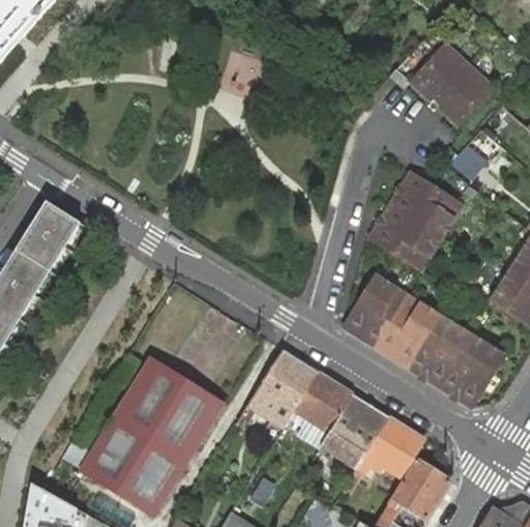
[(0,0),(0,61),(21,38),(54,0),(0,0)]
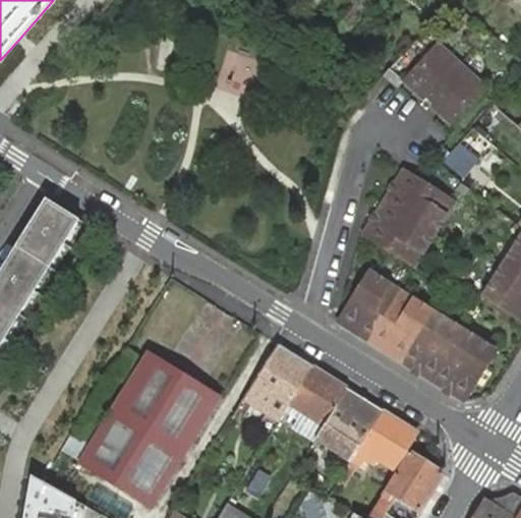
[(430,92),(433,94),(461,63),(439,43),(420,63),(407,77),(405,79),(415,90),(424,89),(428,93),(430,92)]
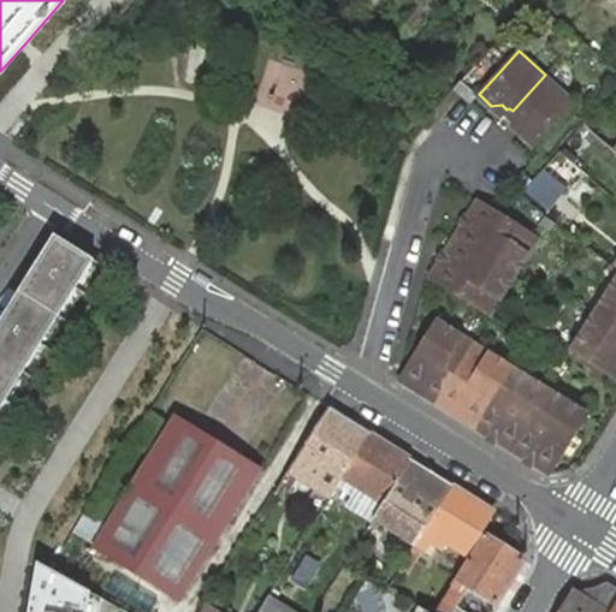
[(479,58),(463,75),(481,91),(497,75),(479,58)]
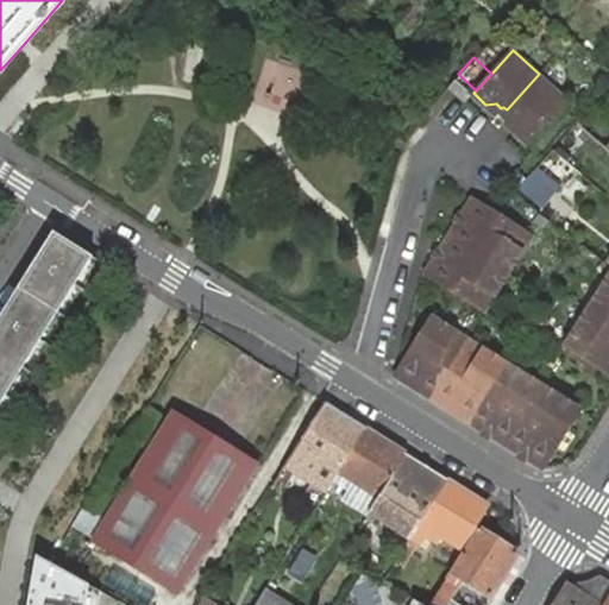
[(539,74),(507,109),(510,113),(508,115),(514,120),(514,130),(527,142),(566,99),(539,74)]
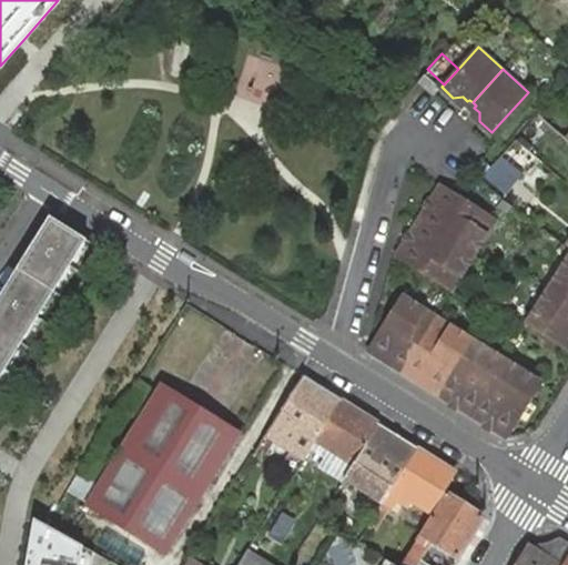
[(501,152),(482,173),(504,193),(523,172),(501,152)]
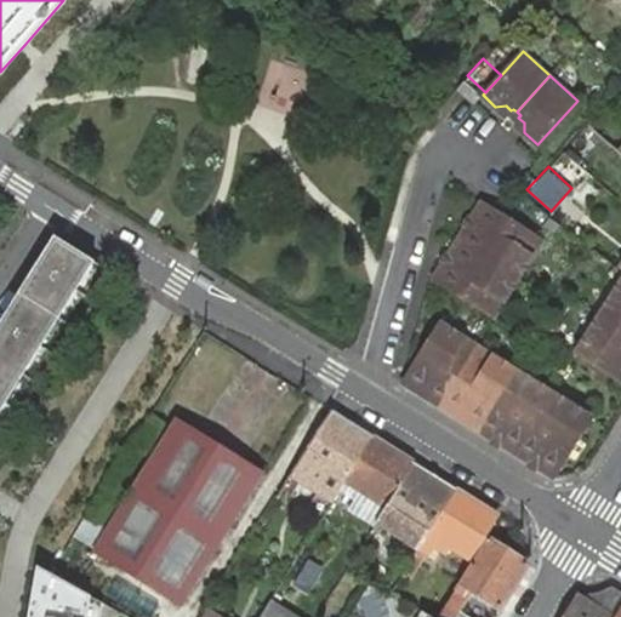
[(467,223),(457,239),(518,275),(531,253),(530,246),(524,243),(530,232),(493,207),(480,200),(471,218),(474,221),(472,226),(467,223)]
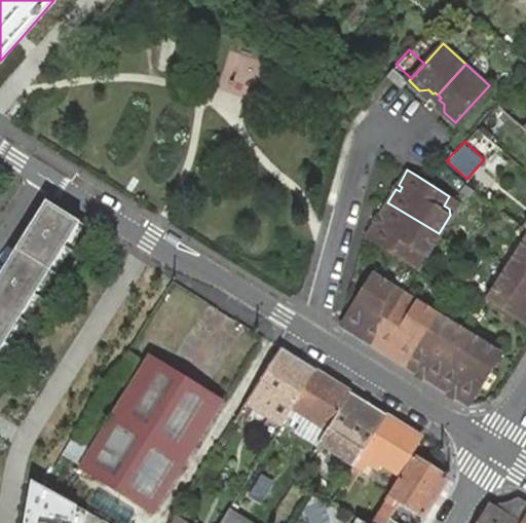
[(0,345),(79,219),(45,197),(0,270),(0,345)]
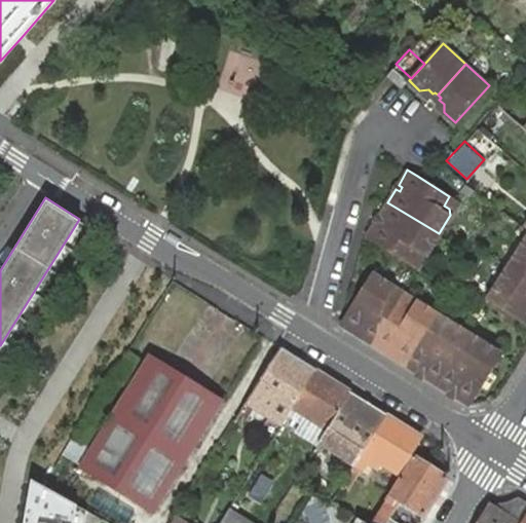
[(439,233),(387,202),(379,215),(383,217),(380,222),(377,219),(368,234),(410,260),(415,251),(420,254),(426,252),(439,233)]
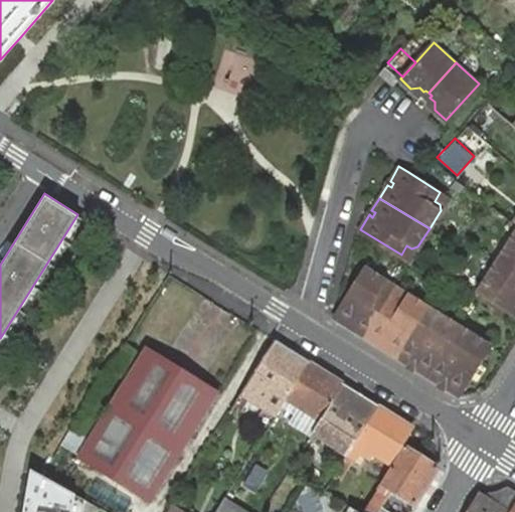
[(514,269),(507,264),(502,272),(497,269),(491,271),(478,291),(514,314),(514,269)]
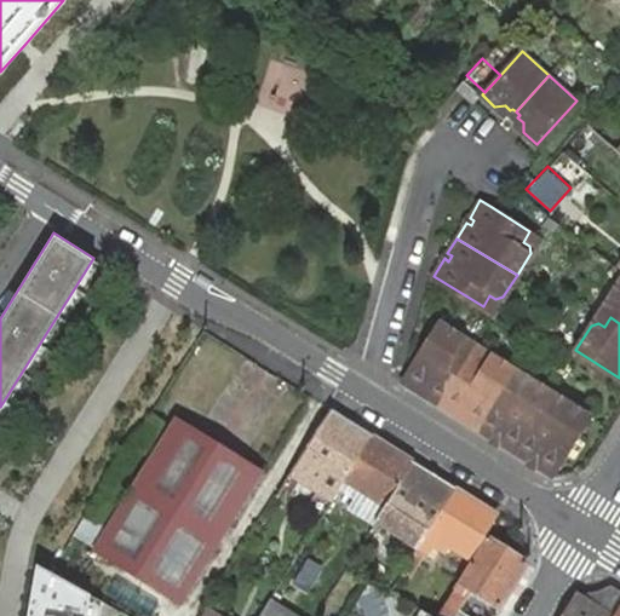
[(430,385),(424,393),(441,404),(471,355),(461,349),(465,343),(463,335),(440,321),(414,362),(406,375),(420,385),(424,384),(425,381),(430,385)]
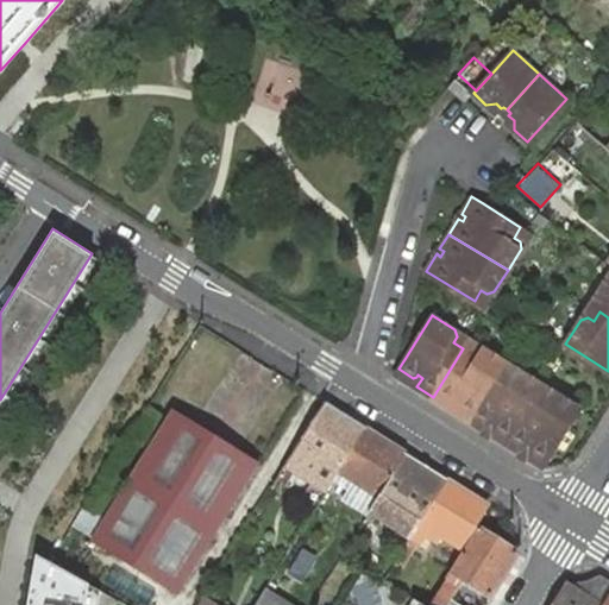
[(484,348),(454,329),(457,336),(453,342),(463,348),(472,354),(477,348),(484,348)]
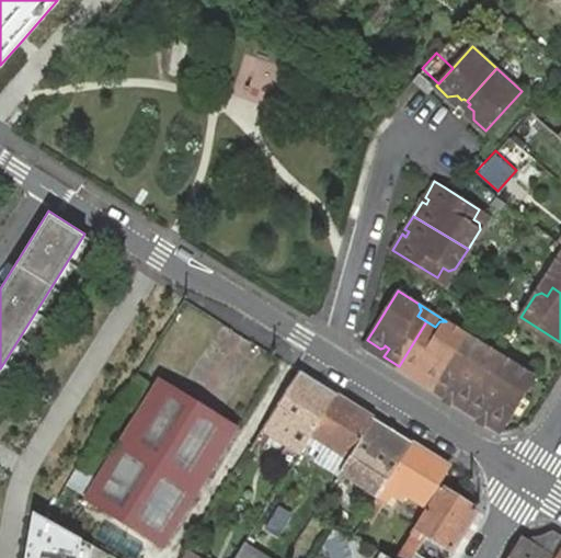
[(426,321),(399,366),(413,375),(419,367),(422,369),(421,372),(422,374),(434,382),(466,333),(446,321),(439,321),(435,327),(426,321)]
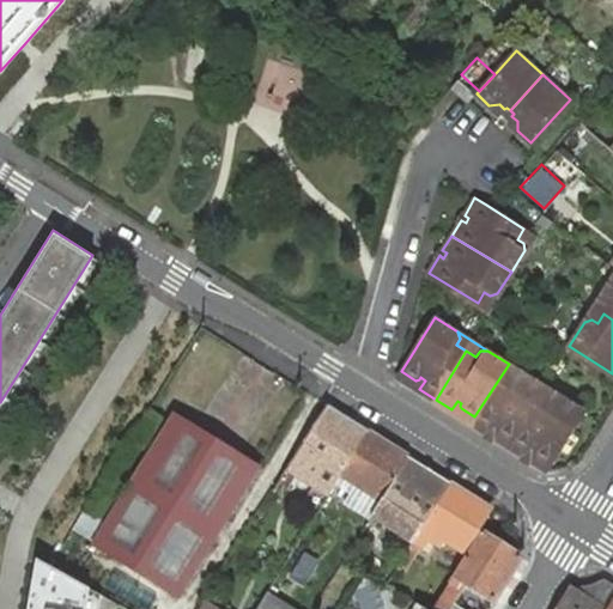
[(509,444),(539,396),(528,390),(533,384),(529,377),(509,364),(474,416),(471,421),(487,432),(490,428),(495,431),(492,434),(509,444)]
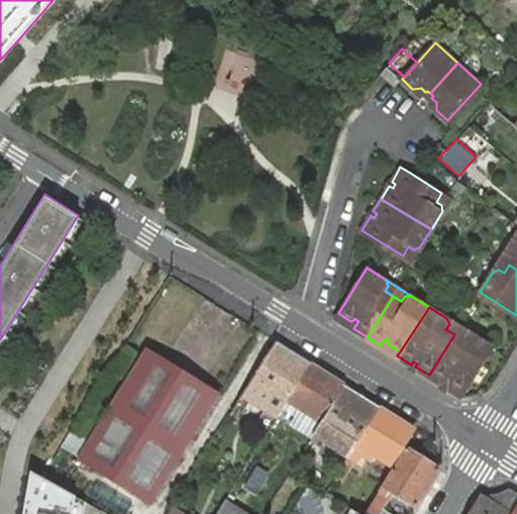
[(449,324),(445,329),(454,334),(462,339),(466,334),(473,333),(446,318),(449,324)]
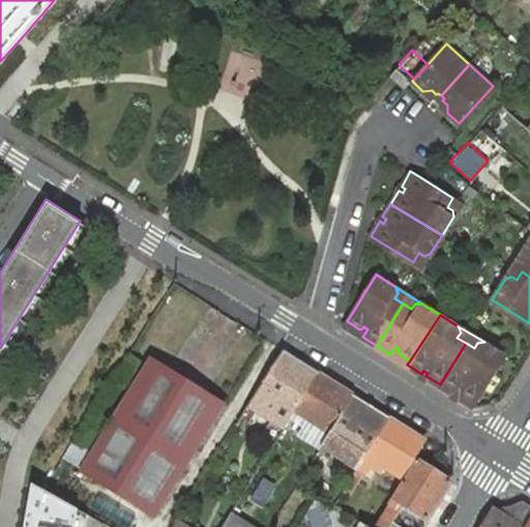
[(458,396),(472,405),(503,354),(484,342),(477,343),(474,348),(466,343),(440,384),(453,393),(455,390),(460,392),(458,396)]
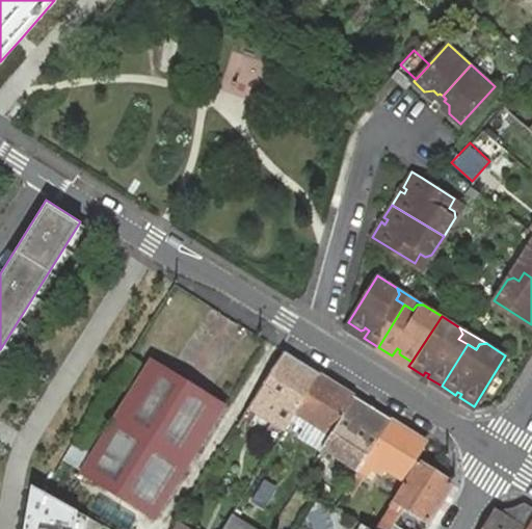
[(320,372),(284,349),(257,392),(264,396),(267,391),(274,396),(296,410),(320,372)]
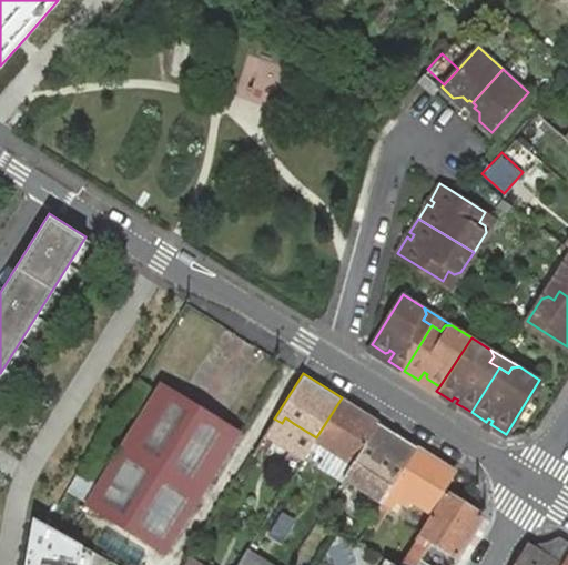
[(160,381),(87,500),(166,551),(241,431),(160,381)]
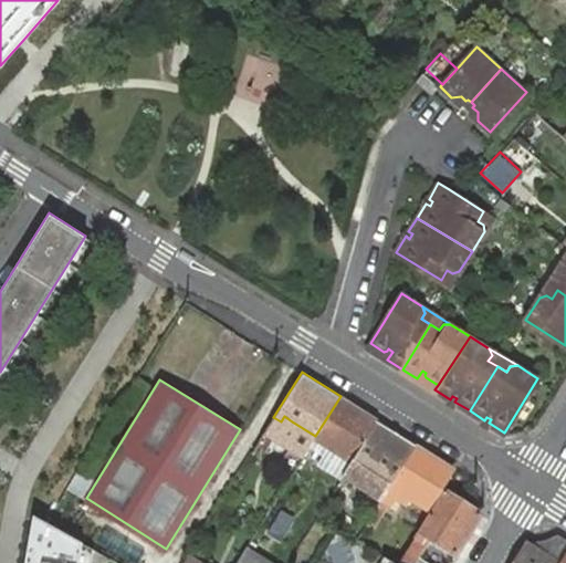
[(341,396),(315,436),(345,455),(342,460),(348,465),(377,418),(341,396)]
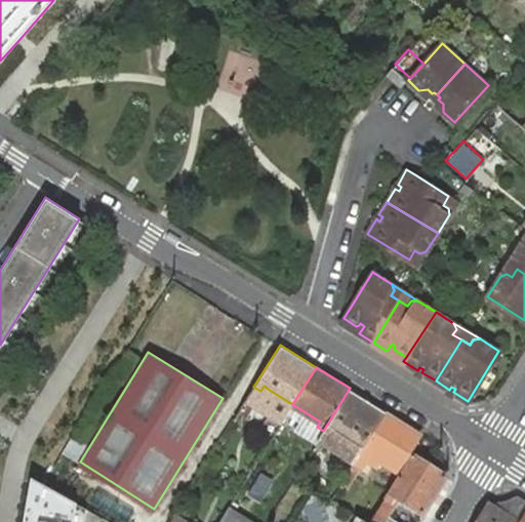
[(264,401),(271,391),(264,386),(260,391),(253,387),(249,393),(264,401)]
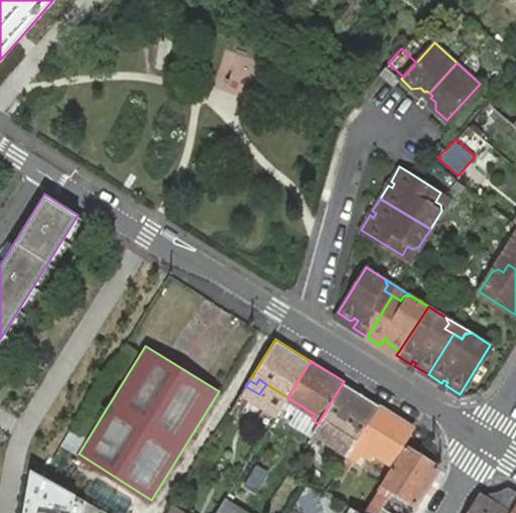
[(317,423),(315,426),(344,444),(341,449),(348,453),(378,403),(344,381),(317,423)]
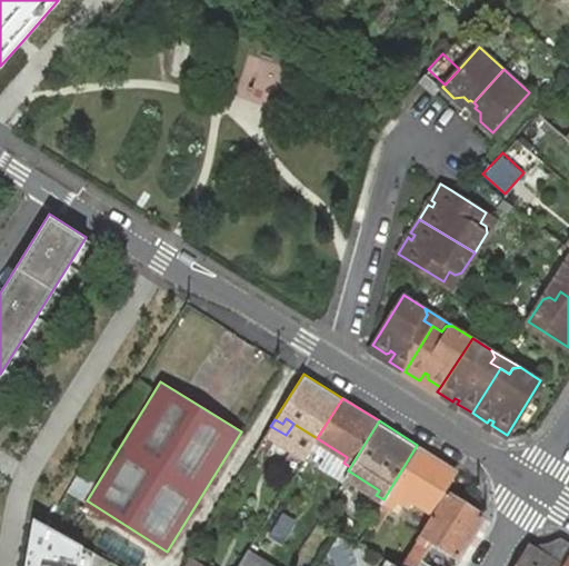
[(417,445),(383,499),(392,506),(399,496),(395,494),(398,489),(430,509),(456,469),(417,445)]
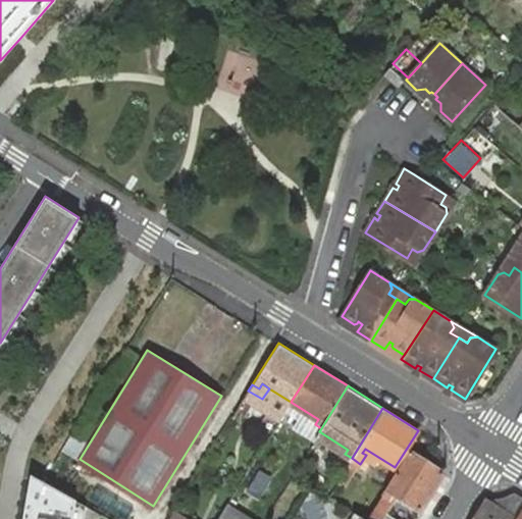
[(278,431),(291,438),(305,417),(293,409),(278,431)]
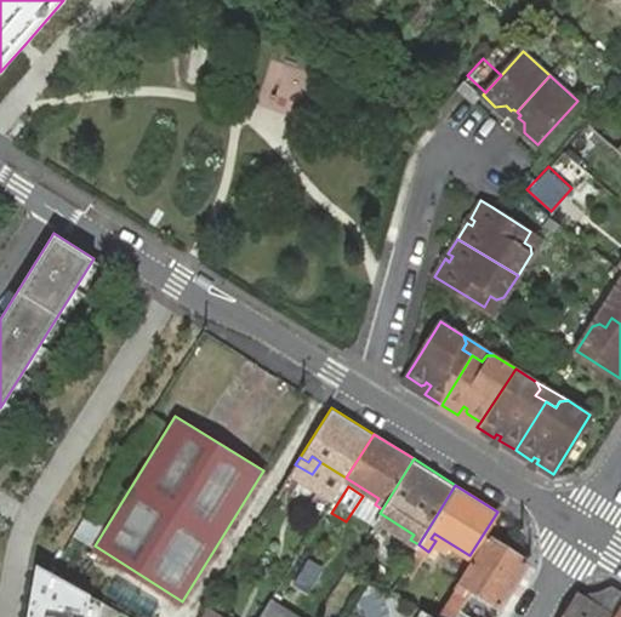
[(488,536),(437,616),(474,616),(460,607),(472,589),(500,606),(528,561),(488,536)]
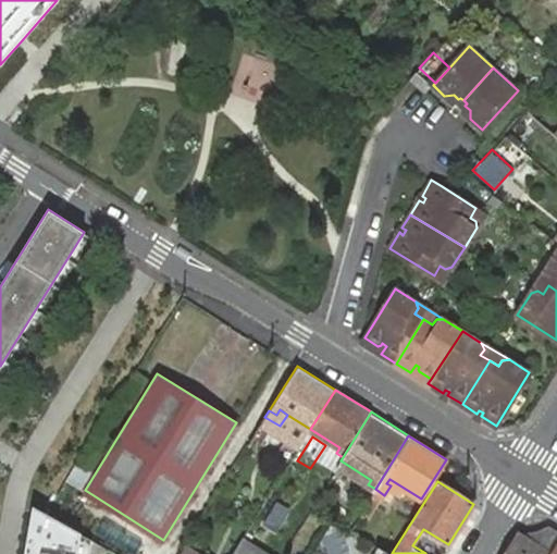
[(384,495),(375,489),(362,509),(371,516),(384,495)]
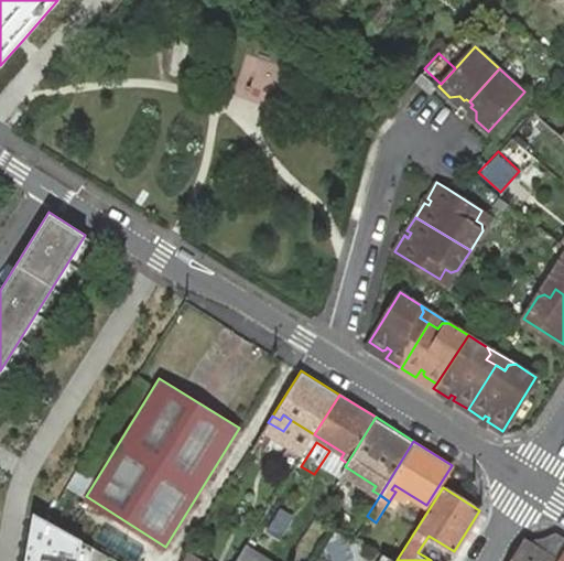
[(52,521),(23,510),(13,560),(82,560),(86,540),(52,521)]
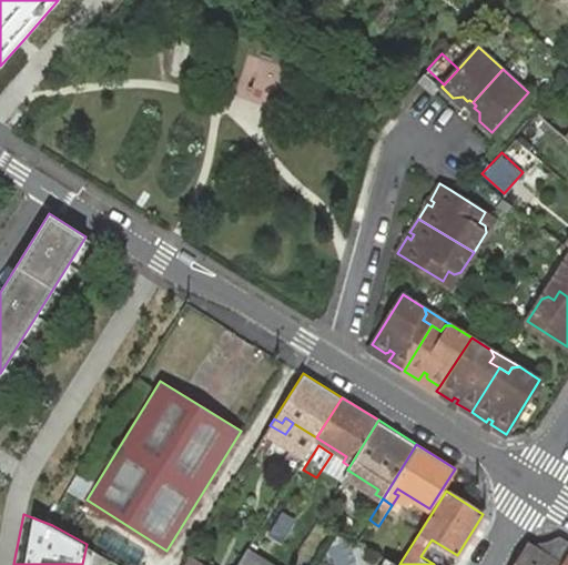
[(530,542),(516,564),(559,564),(567,553),(567,538),(559,534),(555,537),(549,540),(538,542),(530,542)]
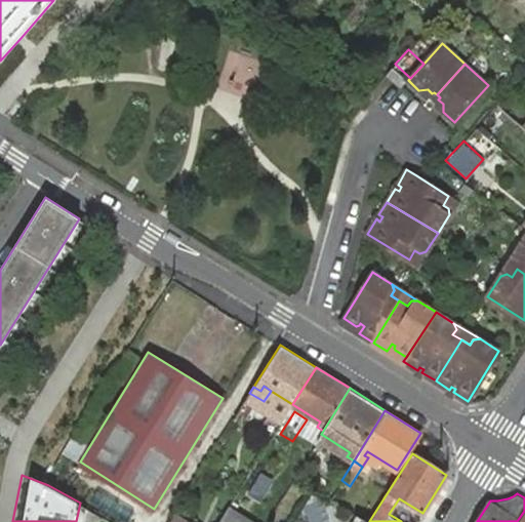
[(260,521),(232,504),(219,521),(260,521)]
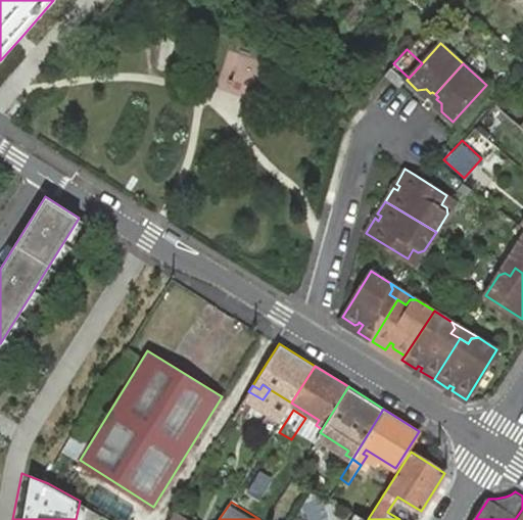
[(194,519),(177,509),(170,519),(194,519)]
